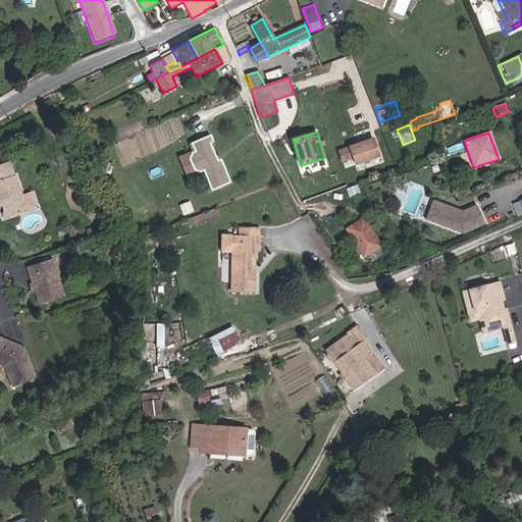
[(98,143),(95,144),(93,138),(89,140),(93,151),(100,149),(98,143)]
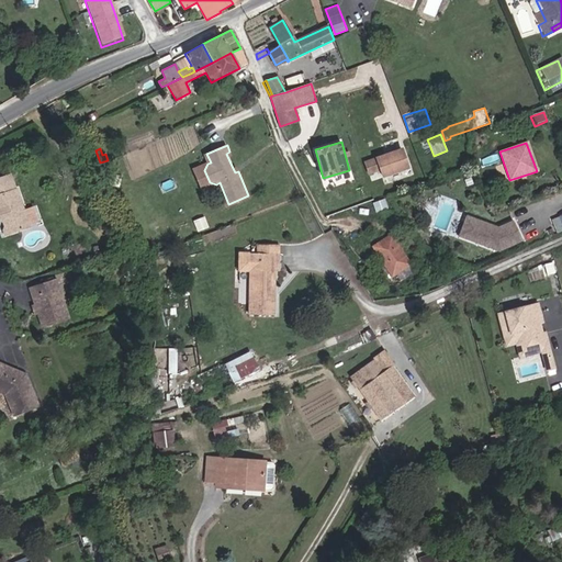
[(382,177),(408,167),(402,149),(364,163),(369,173),(380,169),(382,177)]
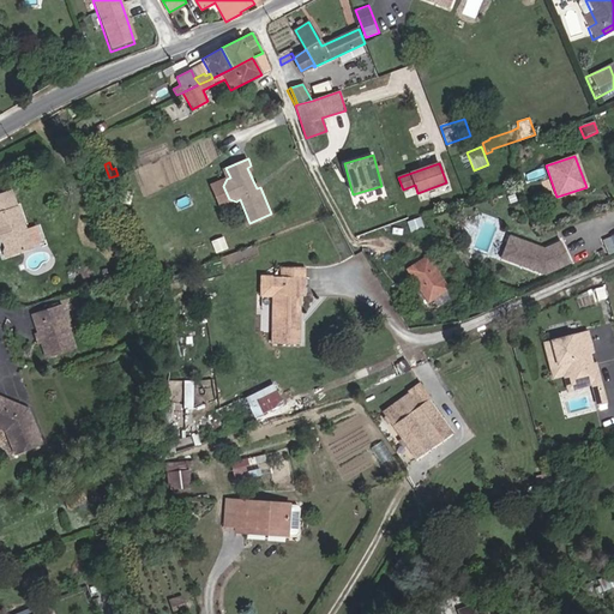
[(19,178),(17,168),(6,172),(8,181),(19,178)]
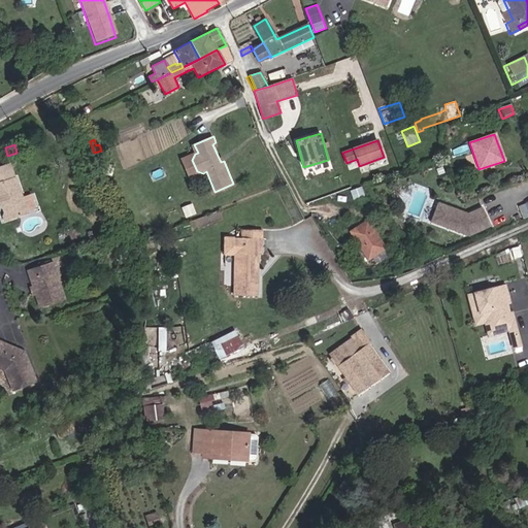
[(197,171),(192,160),(195,154),(187,158),(195,176),(203,173),(197,171)]
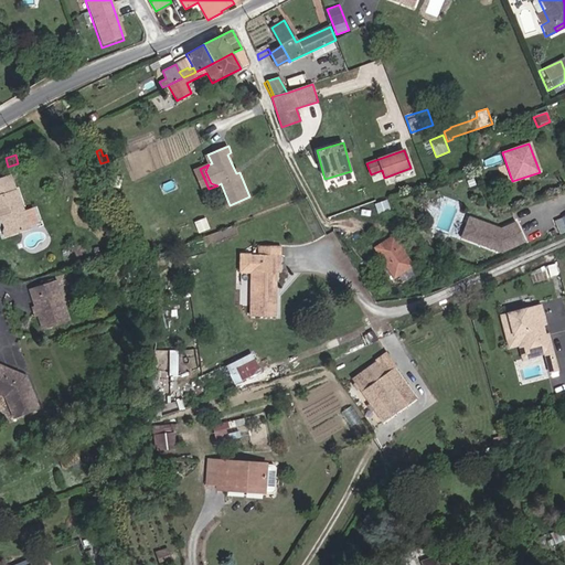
[(388,184),(416,174),(414,168),(386,178),(388,184)]
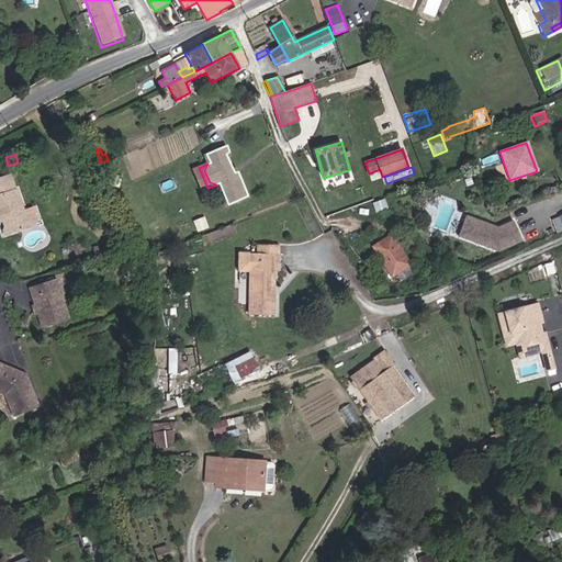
[(8,175),(0,177),(0,213),(2,218),(1,222),(3,228),(6,234),(29,226),(27,223),(22,210),(15,189),(13,190),(8,175)]
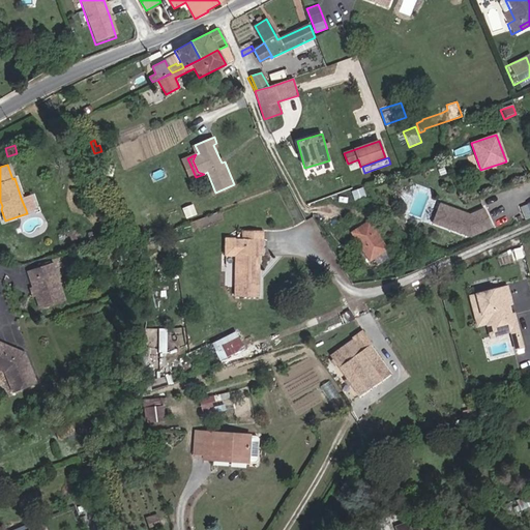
[(364,196),(362,188),(353,192),(356,199),(364,196)]
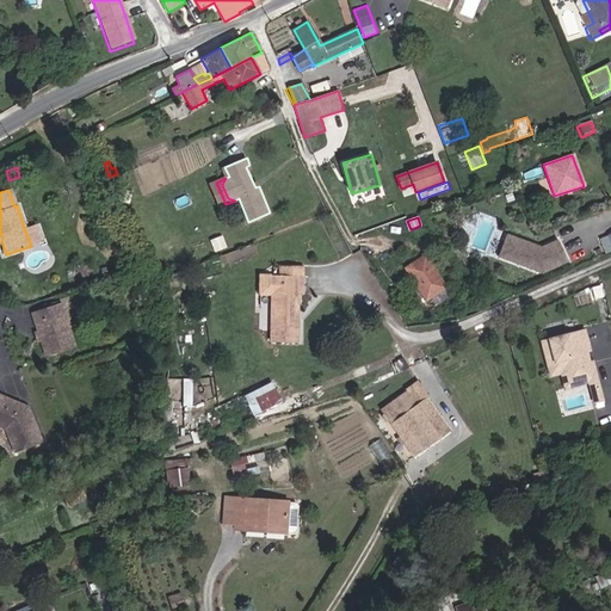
[(38,239),(34,224),(24,228),(30,242),(38,239)]
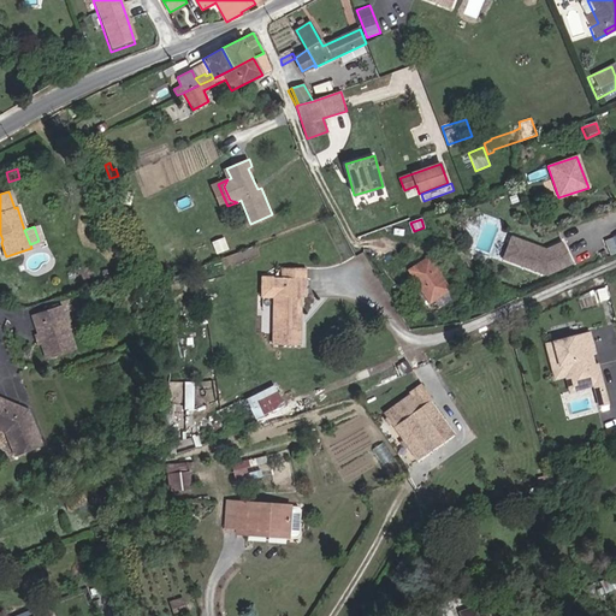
[(520,242),(511,240),(504,261),(513,265),(520,242)]
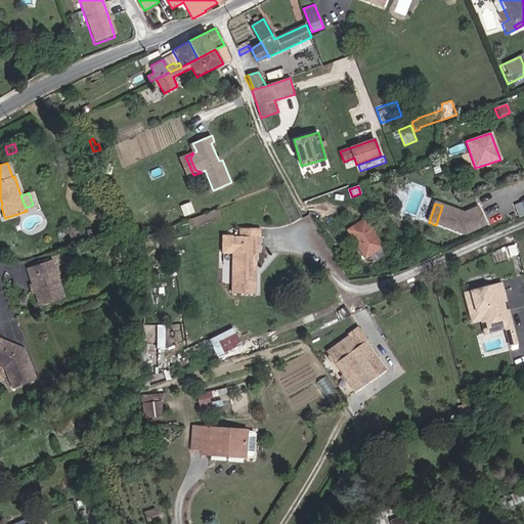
[(459,212),(442,206),(436,225),(464,235),(485,226),(477,208),(459,216),(456,215),(459,212)]
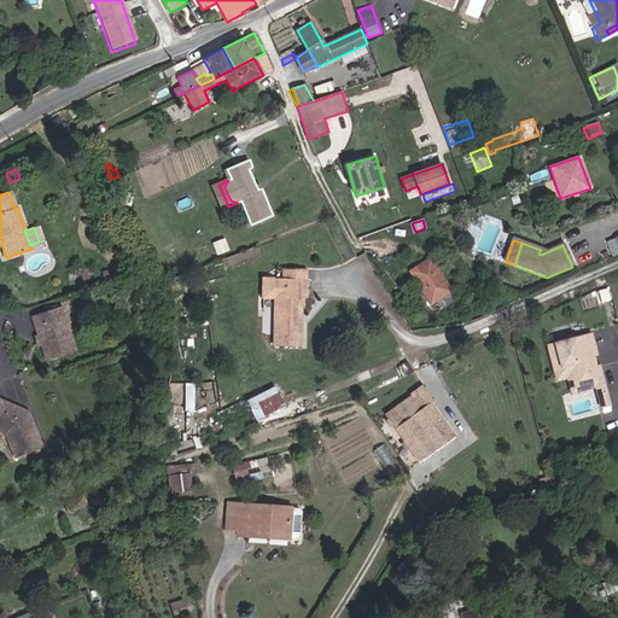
[(447,304),(456,298),(430,256),(408,270),(431,305),(442,298),(447,304)]
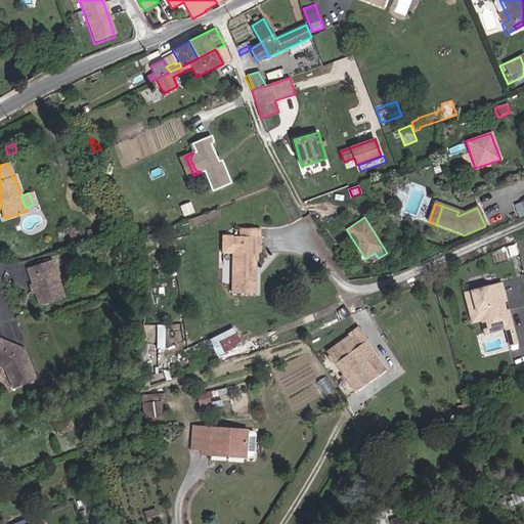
[(254,266),(257,266),(257,252),(261,252),(261,236),(242,235),(242,252),(233,252),(232,293),(256,293),(257,274),(254,274),(254,266)]
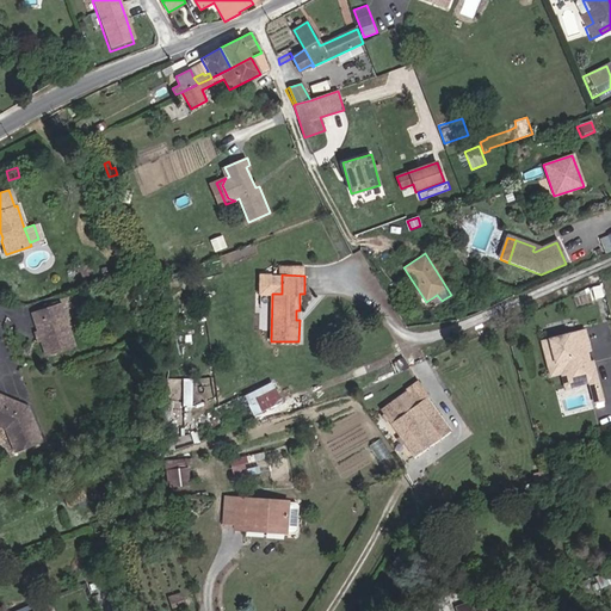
[(45,356),(74,346),(60,303),(32,312),(37,331),(42,341),(45,356)]
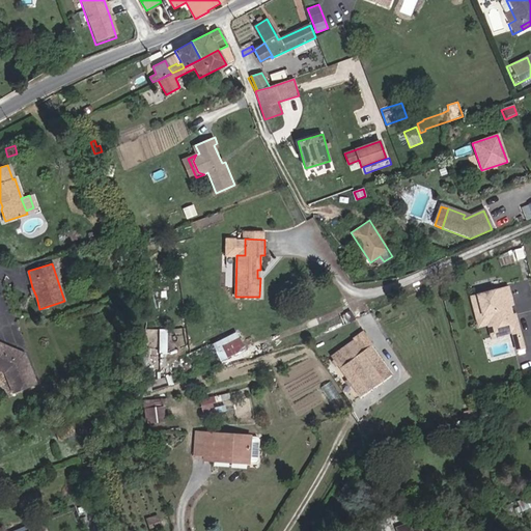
[(510,313),(507,304),(510,303),(505,286),(469,296),(476,326),(487,323),(491,334),(502,331),(501,325),(512,322),(510,313)]
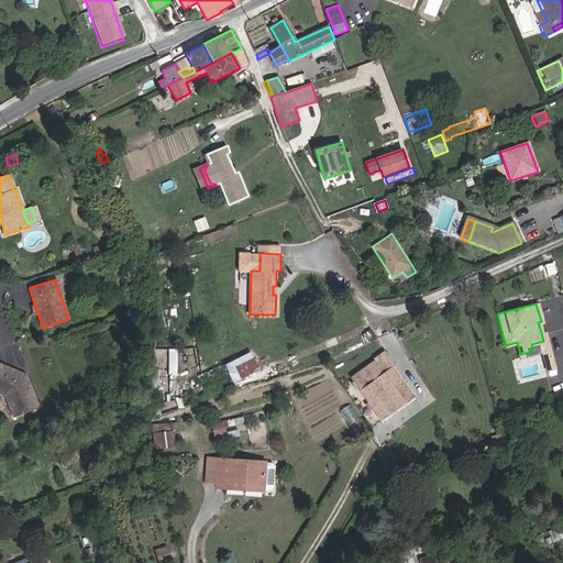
[(532,351),(520,354),(521,356),(540,351),(542,359),(550,356),(543,332),(541,332),(543,341),(531,344),(532,351)]
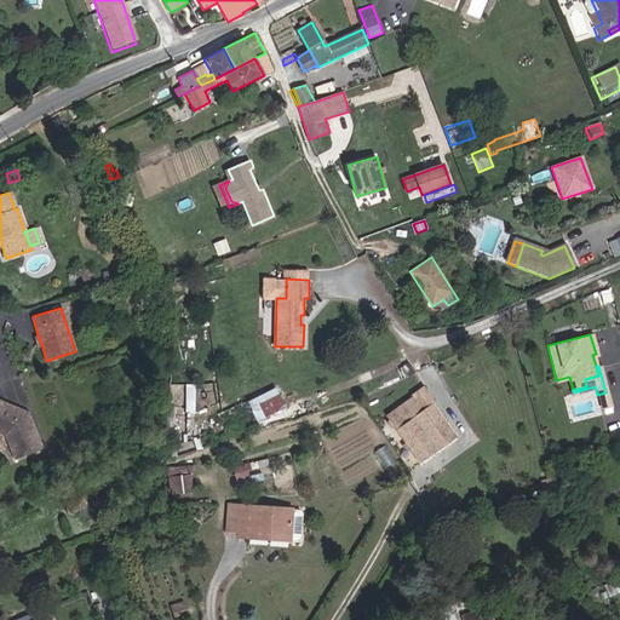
[(386,415),(418,463),(457,438),(432,402),(437,400),(428,384),(412,395),(414,397),(386,415)]
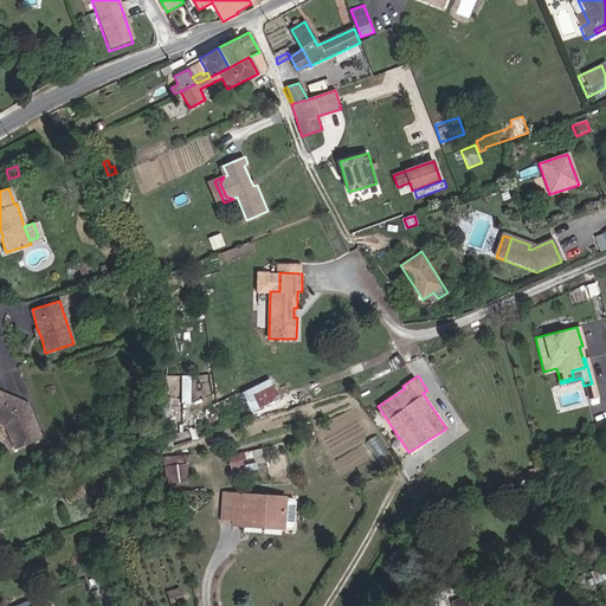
[(595,395),(592,384),(584,386),(587,398),(595,395)]
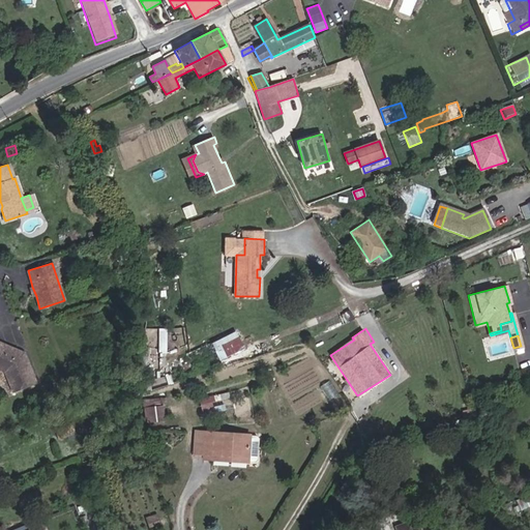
[(219,358),(242,347),(238,339),(215,350),(219,358)]
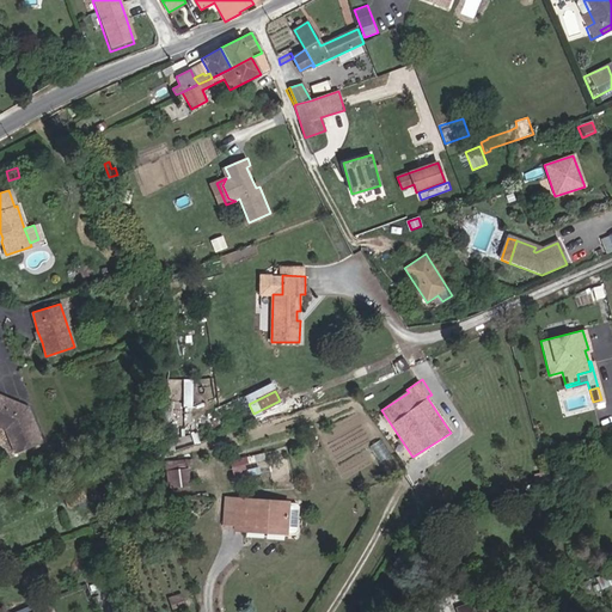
[(14,452),(41,442),(28,409),(0,396),(0,427),(6,429),(14,452)]
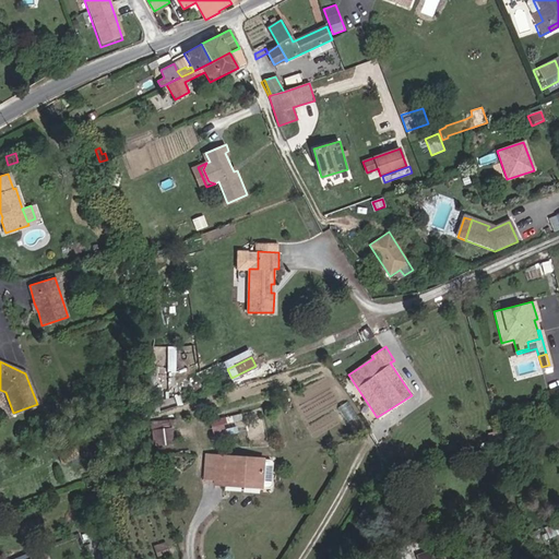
[(214,433),(228,431),(225,417),(212,419),(214,433)]
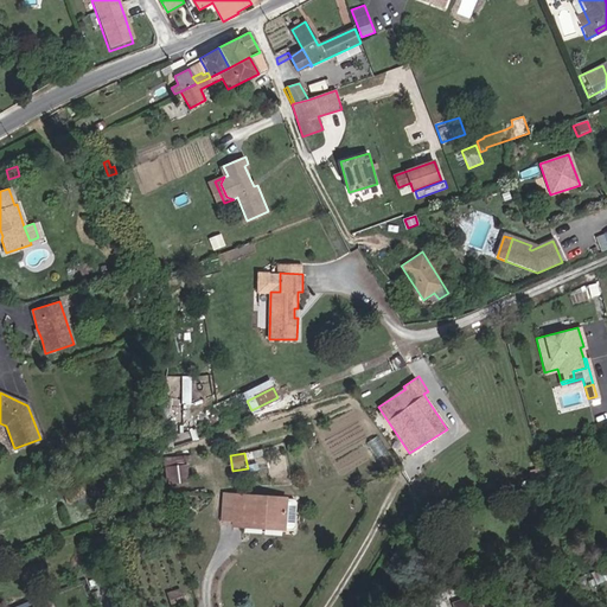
[(164,487),(176,486),(173,461),(161,462),(164,487)]
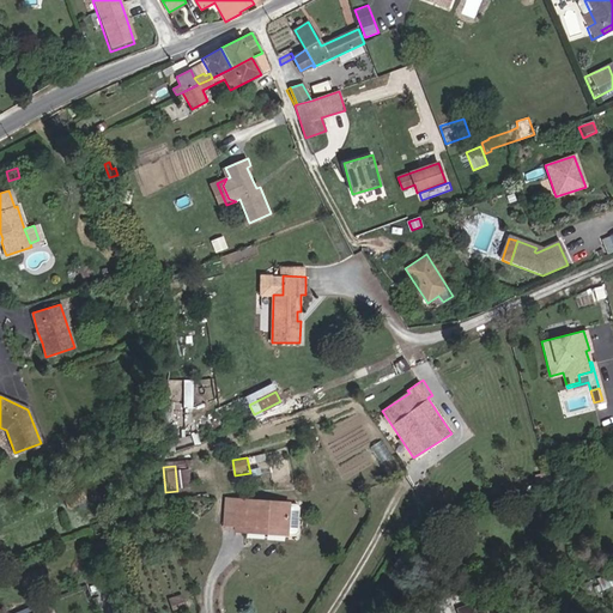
[(224,526),(235,527),(236,499),(225,499),(224,526)]
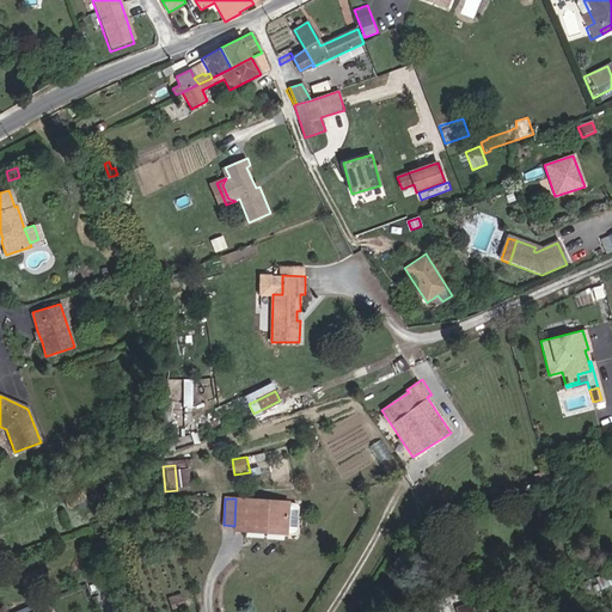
[(298,527),(299,506),(297,503),(236,499),(234,526),(234,531),(246,531),(248,526),(287,530),(294,530),(298,527)]
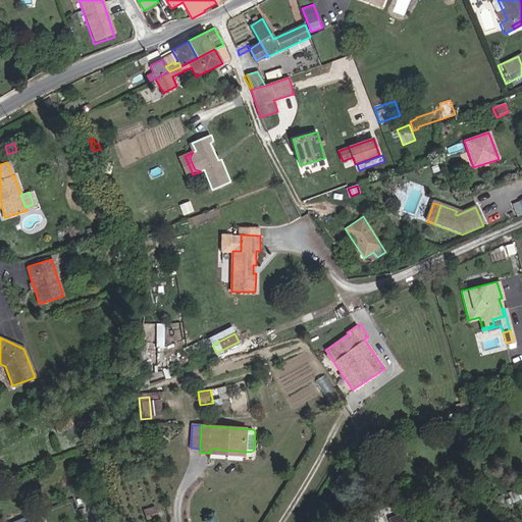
[(94,454),(93,450),(100,448),(98,442),(84,448),(87,456),(94,454)]
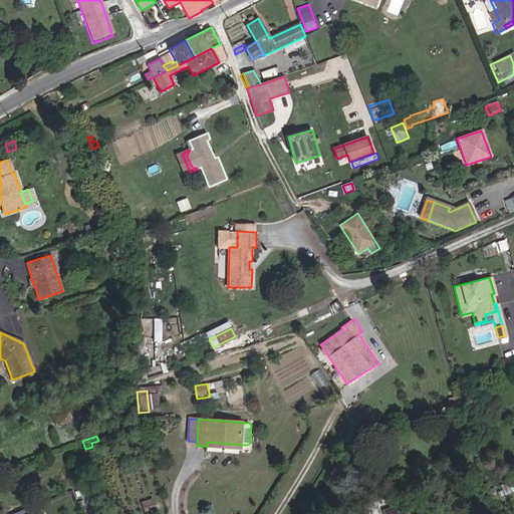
[(156,513),(157,513),(165,510),(160,502),(152,507),(156,513)]
